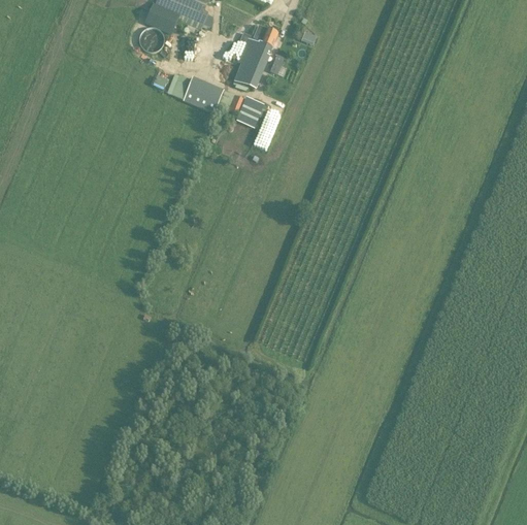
[(163,6),(179,13),(177,19),(188,23),(199,28),(201,29),(203,24),(207,13),(208,12),(204,10),(208,0),(157,0),(156,2),(163,6)]
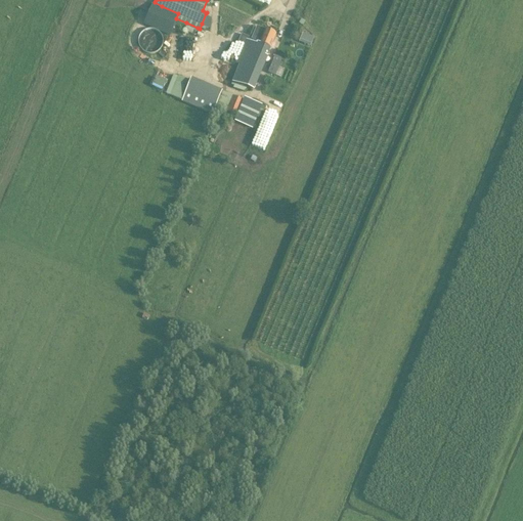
[(162,6),(155,2),(145,23),(170,33),(178,13),(162,6)]
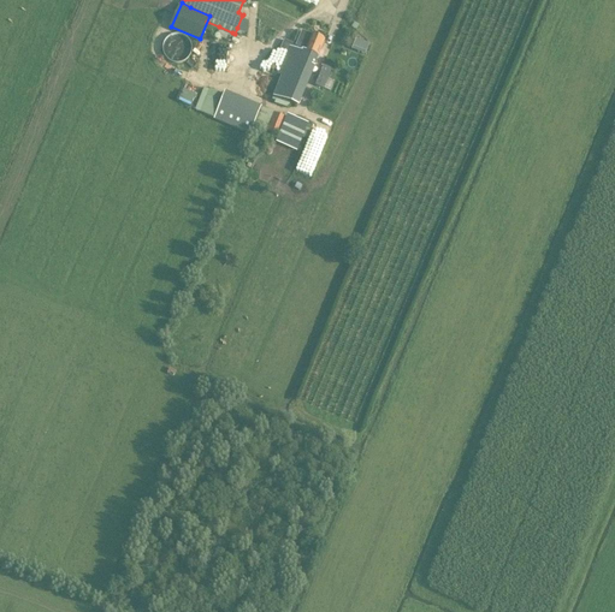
[(242,16),(237,28),(249,31),(249,19),(242,16)]
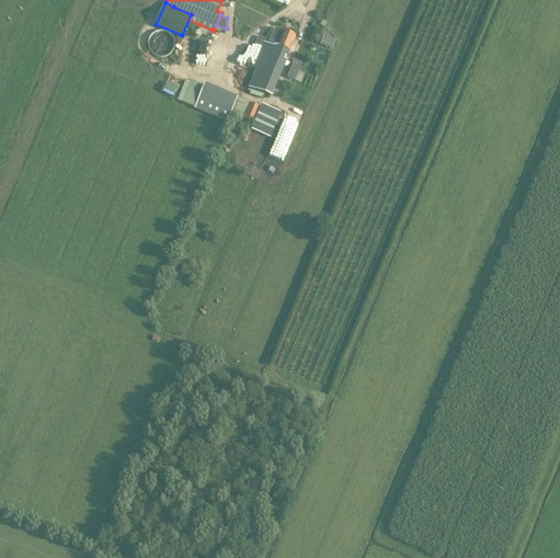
[(200,24),(197,30),(209,35),(212,30),(200,24)]
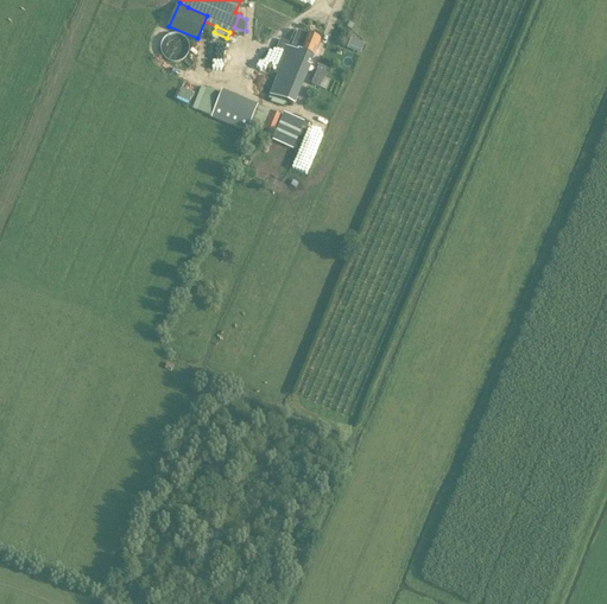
[(289,76),(292,68),(305,72),(309,63),(310,63),(321,37),(298,29),(293,42),(280,37),(277,46),(284,49),(274,71),(278,72),(270,91),(293,101),(295,99),(296,99),(303,82),(289,76)]
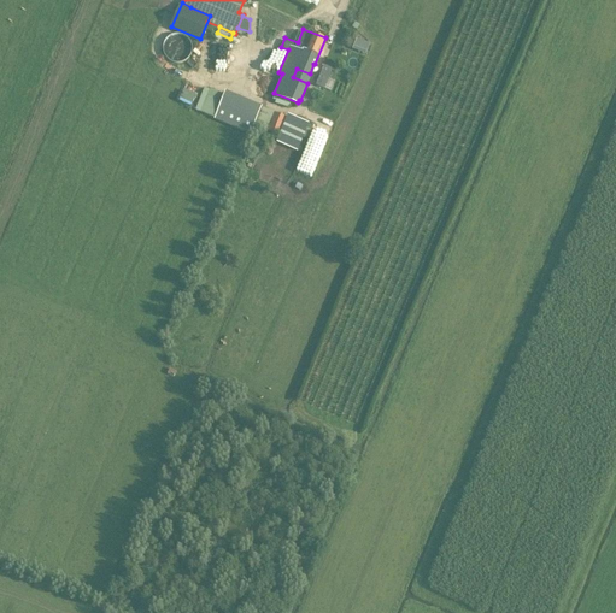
[(368,52),(373,40),(358,35),(355,46),(368,52)]
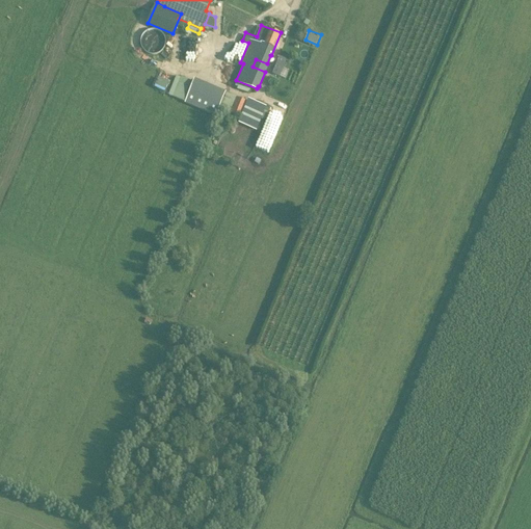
[(280,55),(273,71),(281,74),(286,76),(289,68),(284,65),(287,57),(280,55)]
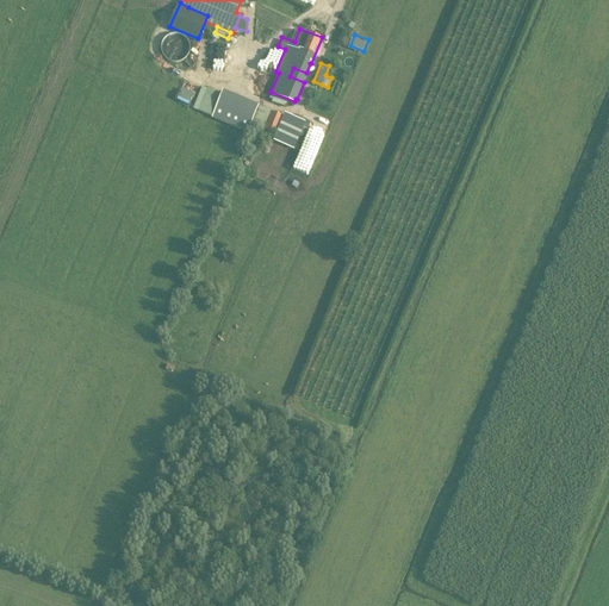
[(180,97),(191,101),(196,91),(185,86),(180,97)]
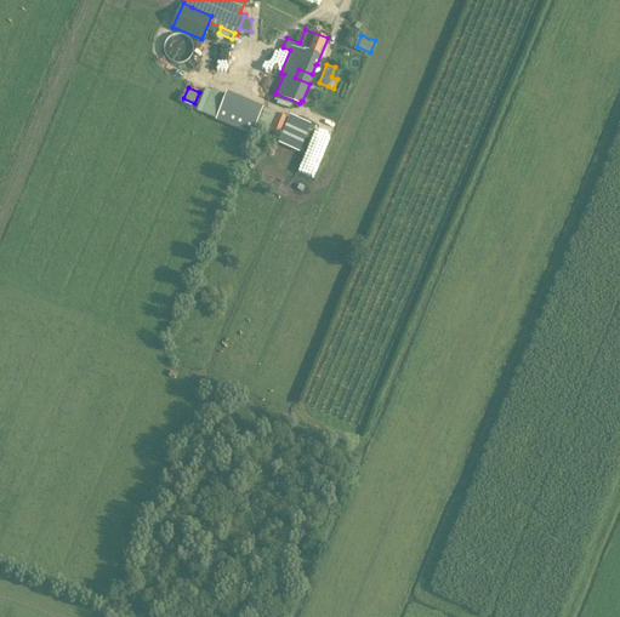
[(216,118),(252,133),(263,107),(227,92),(216,118)]
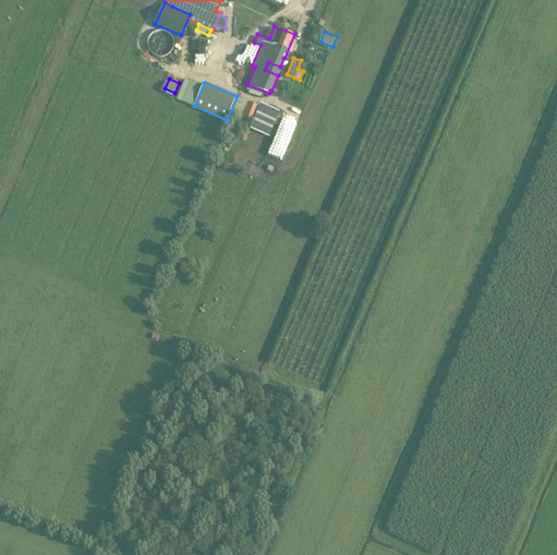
[(239,96),(232,112),(242,117),(254,121),(252,127),(258,130),(269,134),(275,122),(279,110),(279,109),(268,105),(261,105),(244,98),(239,96)]
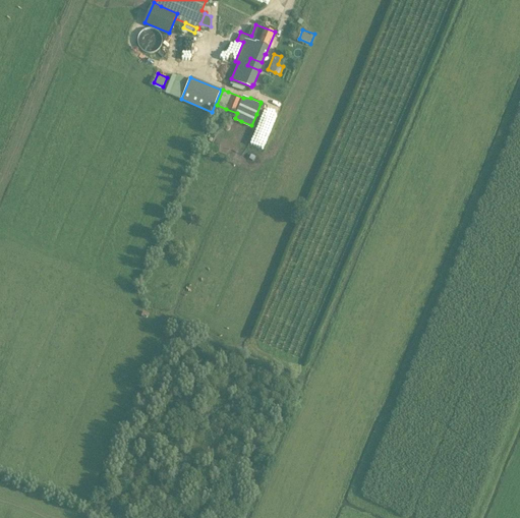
[(261,103),(256,114),(261,116),(265,105),(261,103)]
